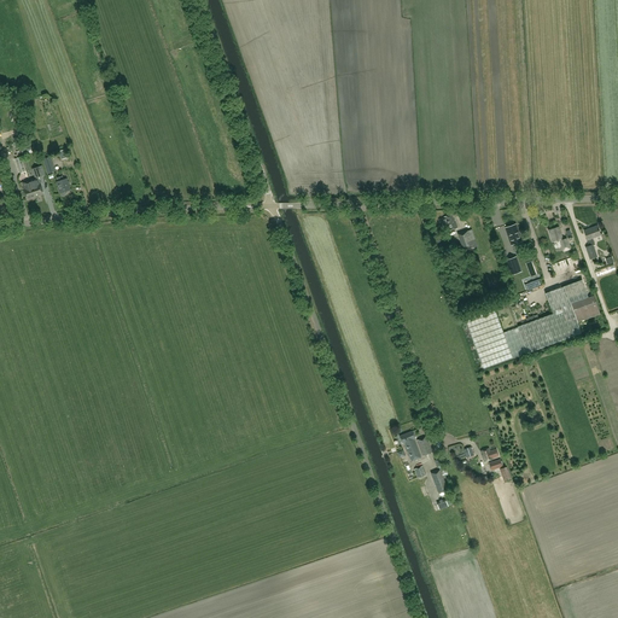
[(22,157),(16,159),(21,174),(27,172),(22,157)]
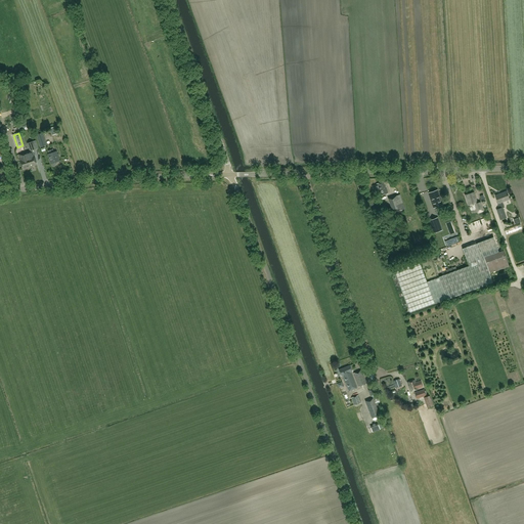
[(43,134),(37,136),(40,147),(47,145),(43,134)]
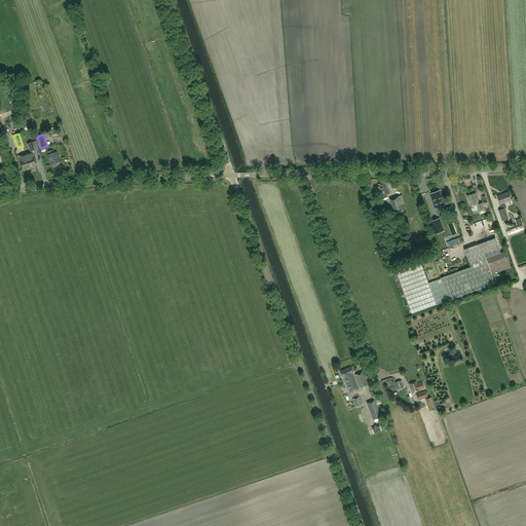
[(49,155),(48,155),(51,165),(52,166),(53,167),(55,166),(57,164),(55,163),(60,162),(57,152),(54,152),(53,150),(48,151),(48,152),(49,155)]
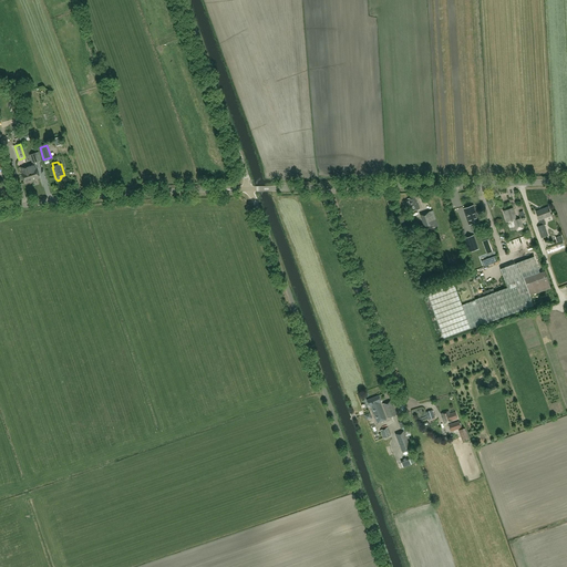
[(32,164),(27,165),(32,181),(34,181),(34,179),(40,178),(35,163),(32,164)]
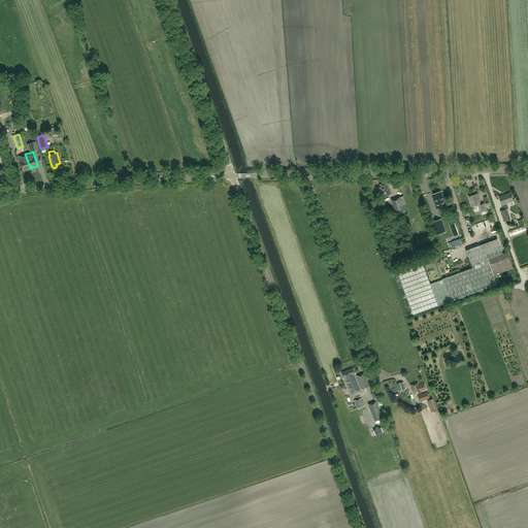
[(25,154),(23,155),(19,157),(24,171),(30,168),(25,154)]
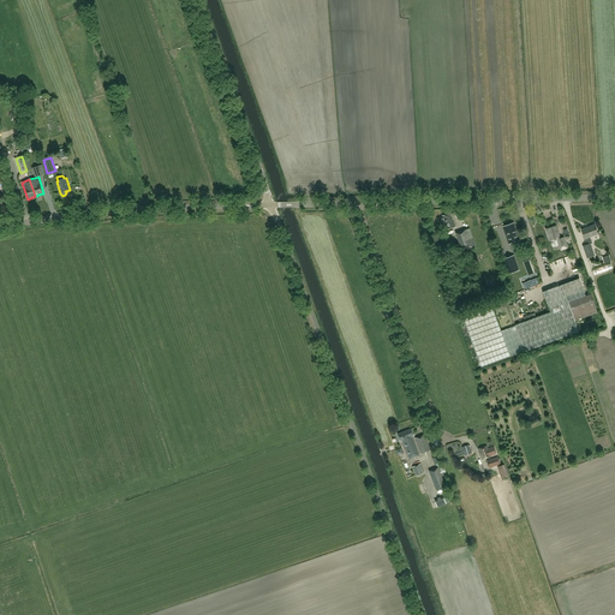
[(436,219),(440,227),(445,226),(447,231),(455,227),(451,213),(442,216),(442,218),(436,219)]
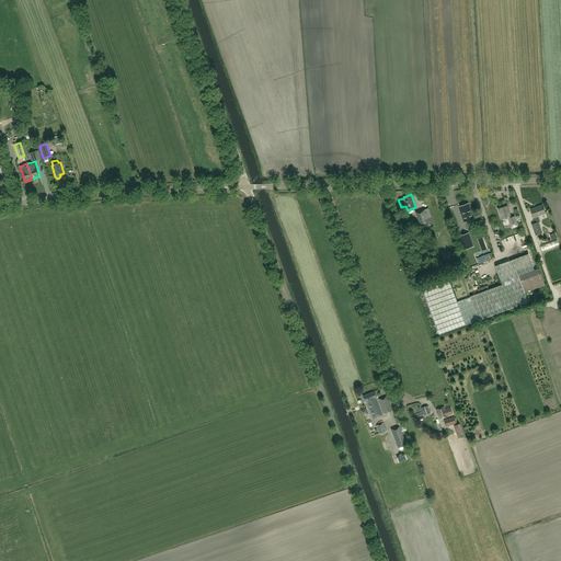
[(473,219),(468,204),(459,207),(465,222),(473,219)]
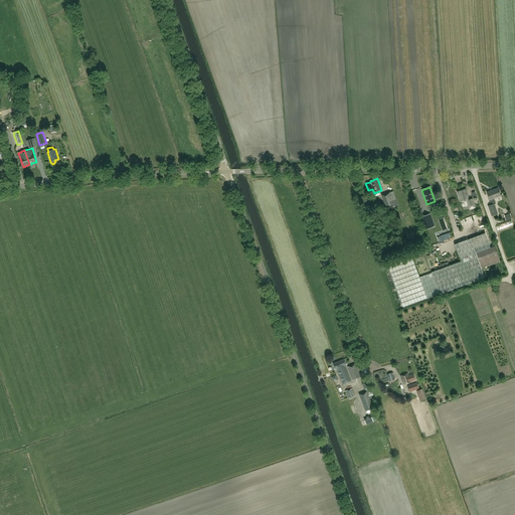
[(469,200),(466,189),(457,192),(460,202),(467,200),(469,207),(474,205),(472,199),(469,200)]
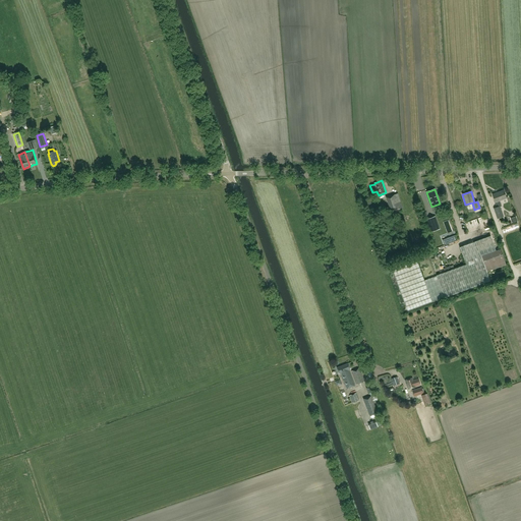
[(504,217),(500,207),(501,207),(499,201),(506,198),(504,191),(493,194),(495,203),(497,208),(494,209),(498,219),(504,217)]
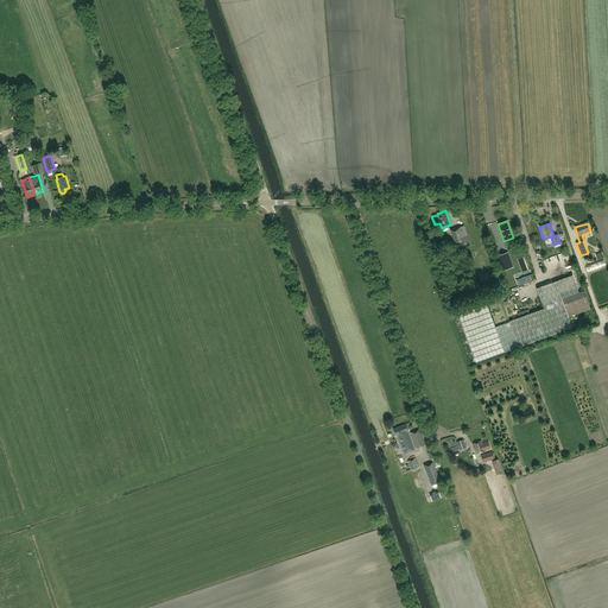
[(463,226),(453,230),(455,238),(454,239),(456,248),(469,244),(463,226)]
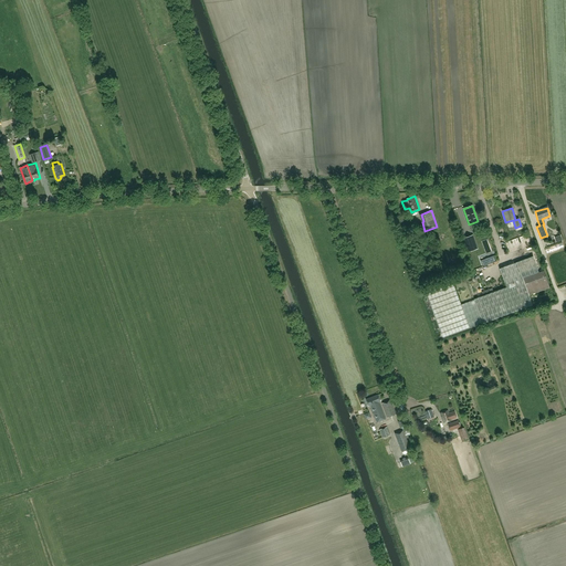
[(407,215),(394,219),(396,224),(409,219),(407,215)]
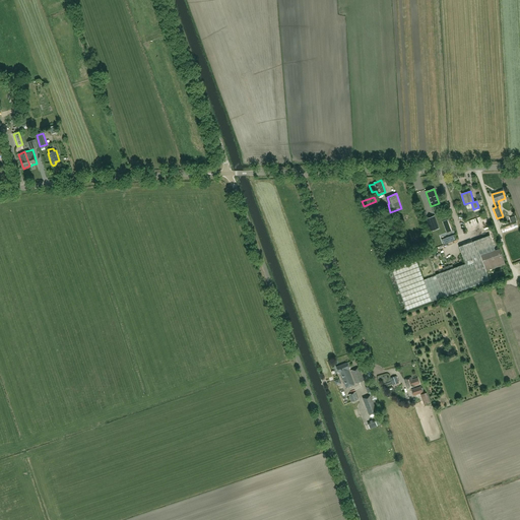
[(431,231),(438,229),(434,216),(427,219),(431,231)]
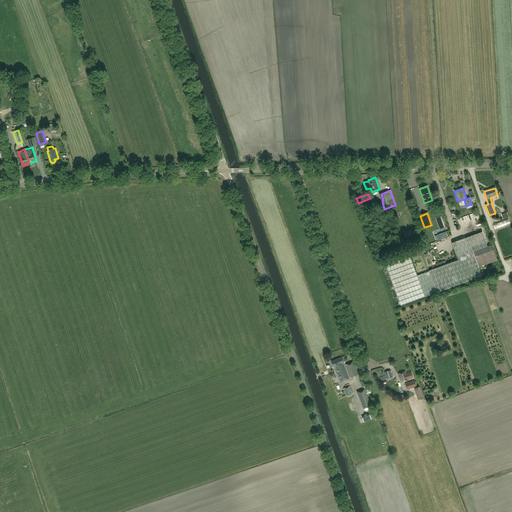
[(448,235),(447,231),(434,235),(436,240),(448,235)]
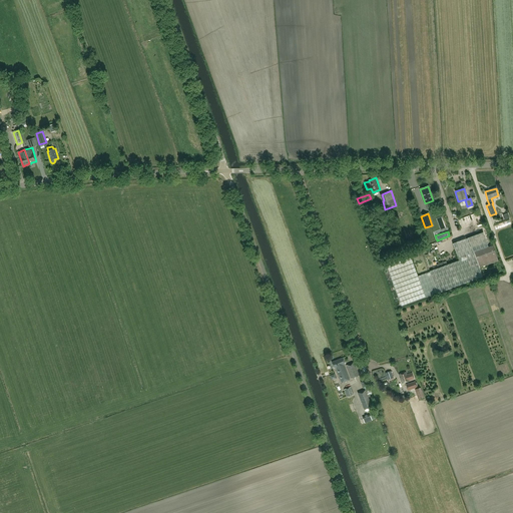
[(459,261),(430,272),(418,277),(410,255),(386,264),(402,307),(438,294),(483,277),(480,268),(498,262),(493,245),(488,247),(483,232),(453,243),(459,261)]
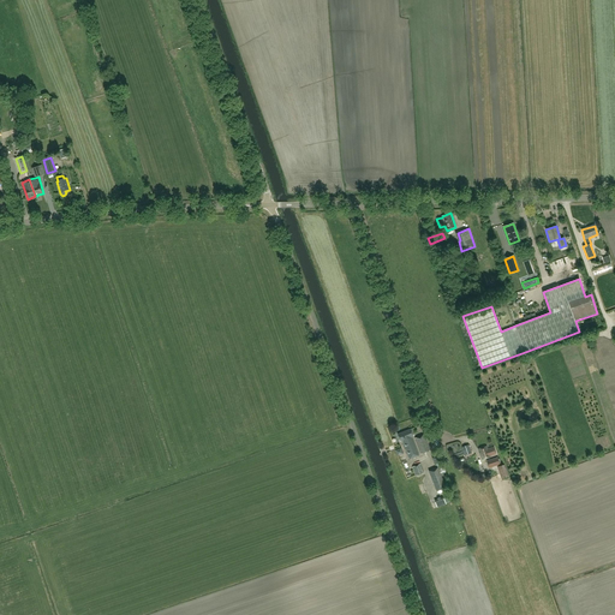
[(411,429),(398,435),(400,442),(402,441),(410,460),(419,455),(412,437),(413,437),(411,429)]
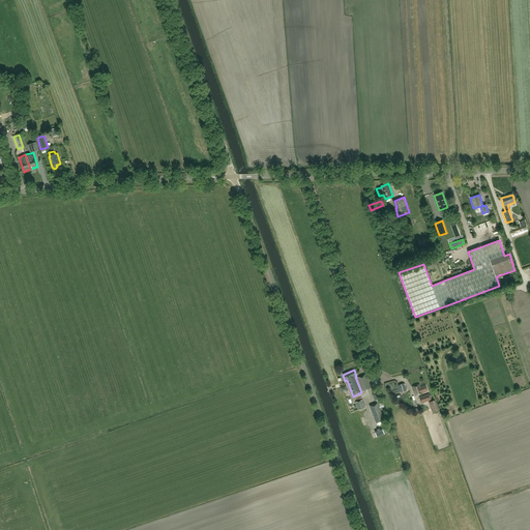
[(365,375),(357,378),(362,391),(371,388),(366,377),(369,376),(369,375),(366,375),(365,375)]
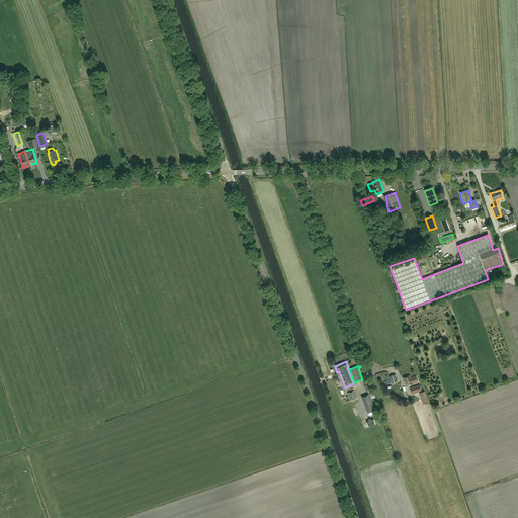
[(410,375),(403,378),(406,387),(413,384),(418,382),(416,376),(411,378),(410,375)]
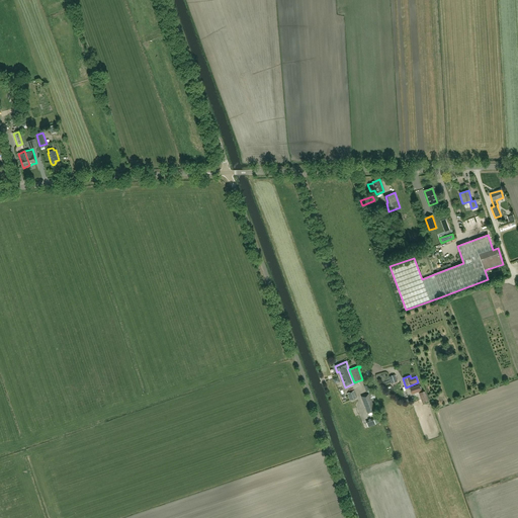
[(375,411),(371,400),(375,398),(372,390),(371,391),(368,384),(364,385),(366,392),(367,392),(368,394),(361,397),(367,414),(375,411)]
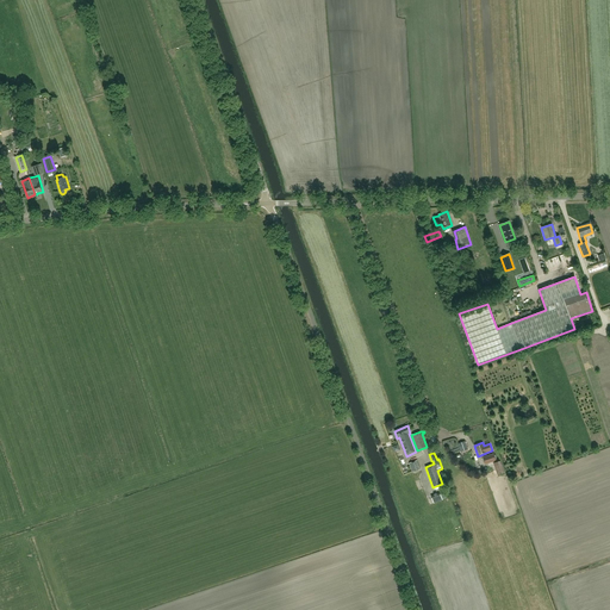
[(485,465),(496,461),(493,454),(483,458),(485,465)]
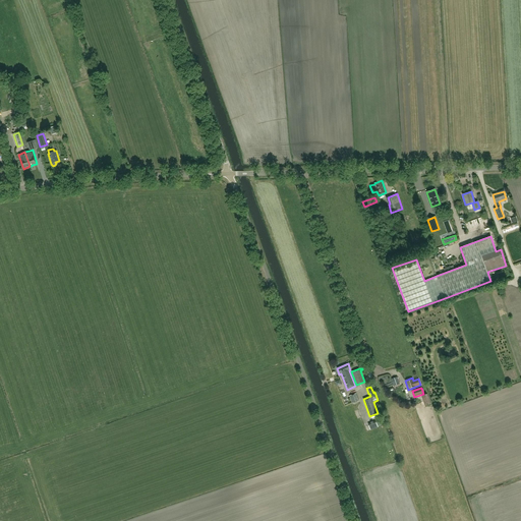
[(356,393),(350,396),(352,403),(359,401),(356,393)]
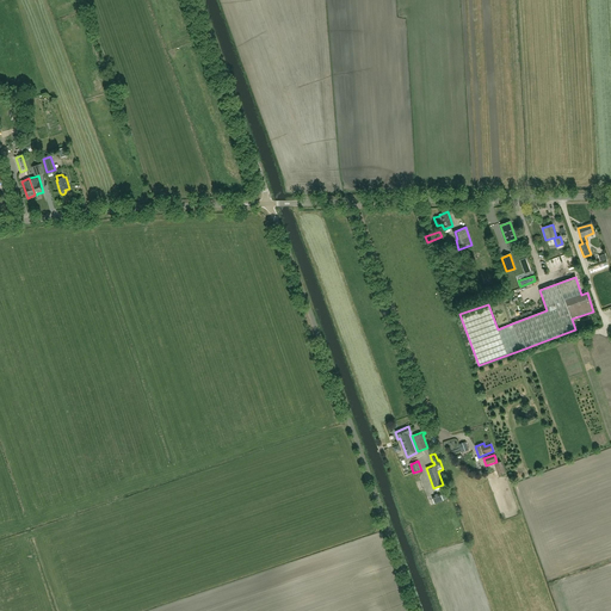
[(506,474),(501,462),(494,464),(499,476),(506,474)]
